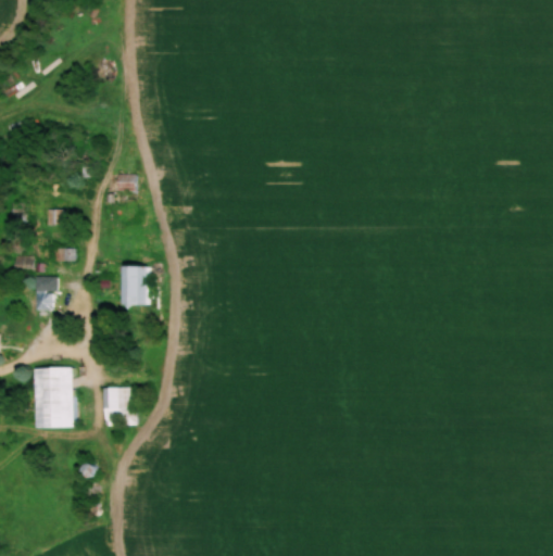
[(116,190),(133,190),(133,174),(116,174),(116,190)]
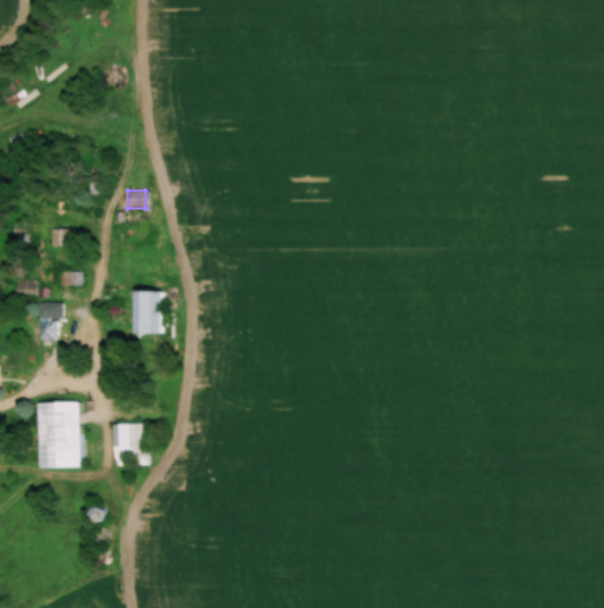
[(13,222),(13,239),(25,239),(25,222),(13,222)]
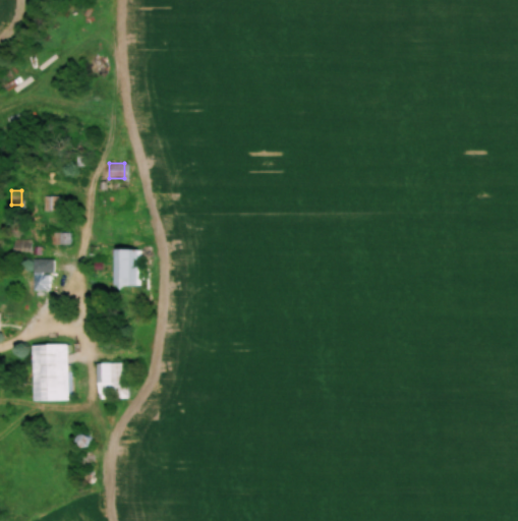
[(163,190),(163,198),(188,198),(188,190),(163,190)]
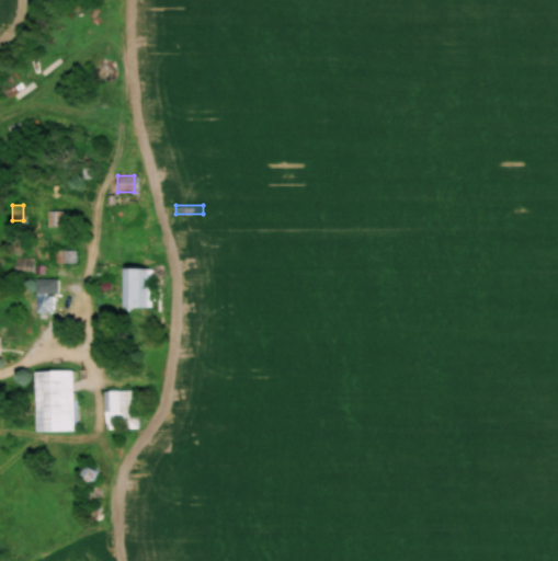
[(45,227),(60,227),(60,212),(45,212),(45,227)]
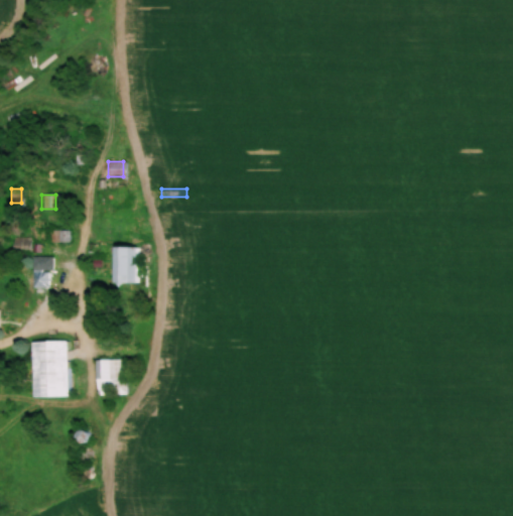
[(47,241),(67,241),(67,230),(47,230),(47,241)]
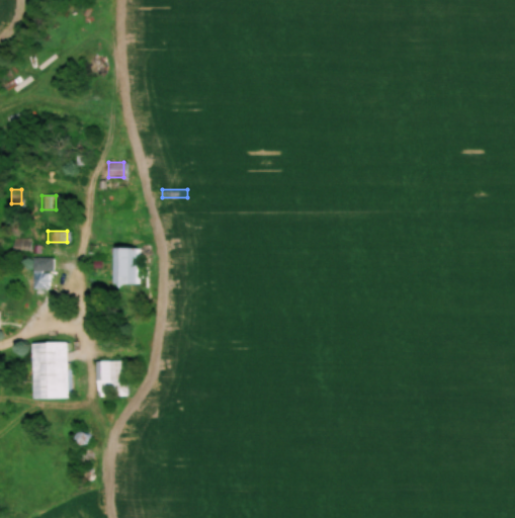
[(137,248),(112,248),(112,285),(137,285),(137,248)]
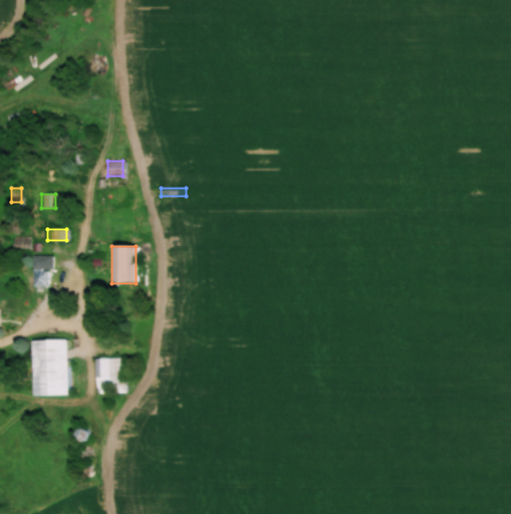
[(31,286),(46,286),(46,260),(31,260),(31,286)]
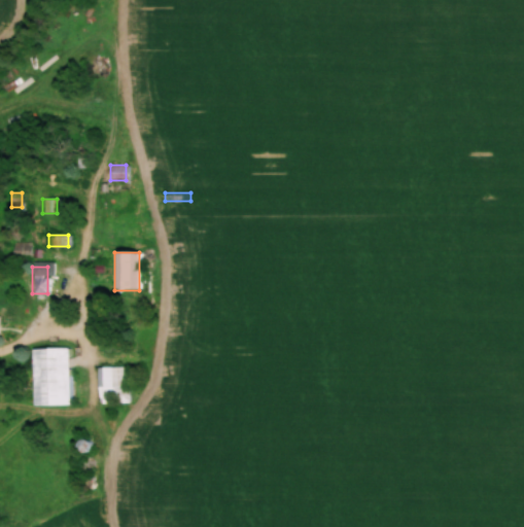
[(69,406),(68,349),(32,349),(34,407),(69,406)]
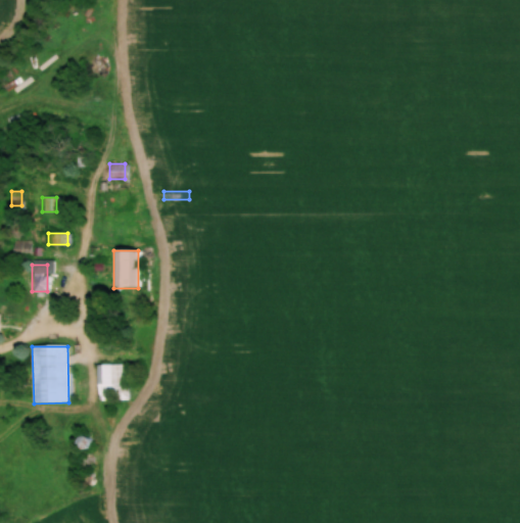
[(125,364),(96,364),(96,400),(125,400),(125,364)]
